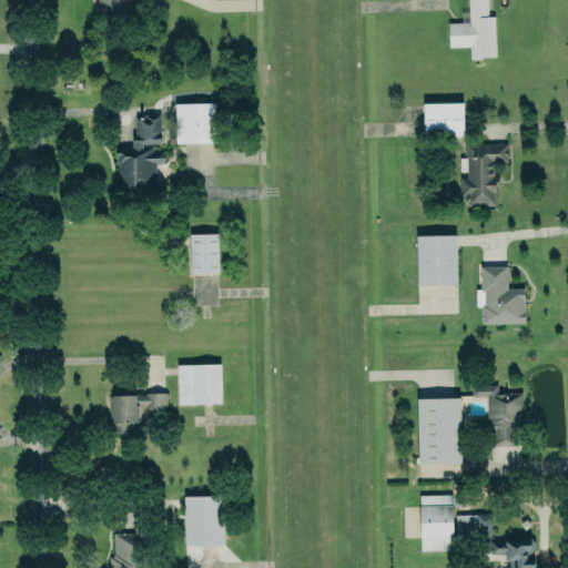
[(97,0),(97,11),(129,11),(129,0),(97,0)]
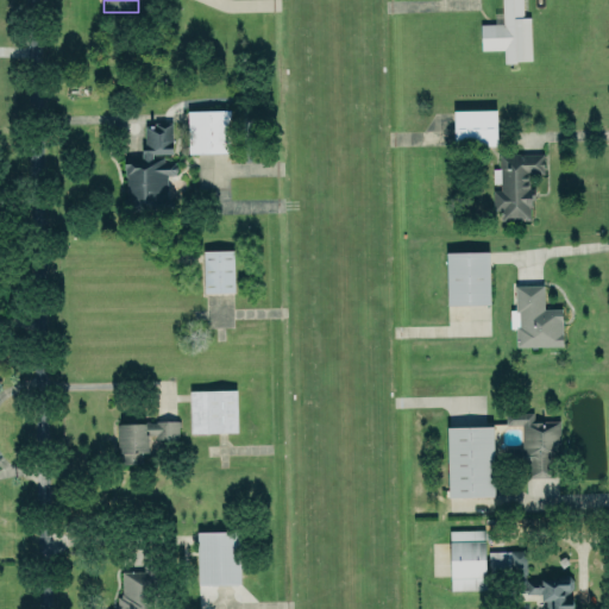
[(481,49),(503,49),(503,61),(531,61),(529,16),(522,17),(521,0),(501,0),(502,19),(479,19),(481,49)]
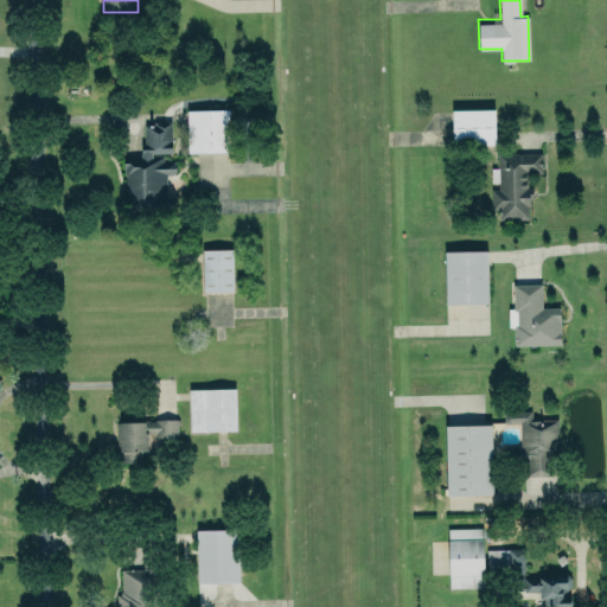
[(186,109),(187,152),(230,151),(229,109),(186,109)]
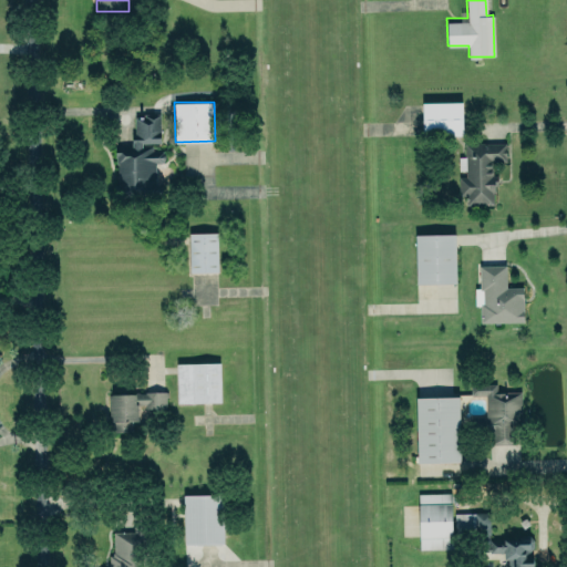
[(461,102),(421,102),(422,134),(462,134),(461,102)]
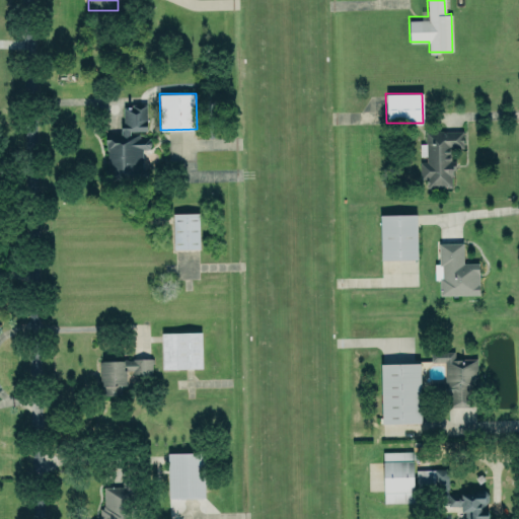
[(146,102),(147,130),(129,130),(129,133),(139,133),(140,136),(147,136),(147,138),(149,138),(149,139),(150,140),(151,143),(150,146),(149,146),(149,148),(142,148),(143,168),(145,168),(147,169),(148,171),(147,174),(145,176),(142,176),(142,178),(108,178),(107,149),(106,149),(106,143),(105,143),(105,133),(121,134),(121,123),(124,123),(124,105),(132,106),(132,102),(146,102)]
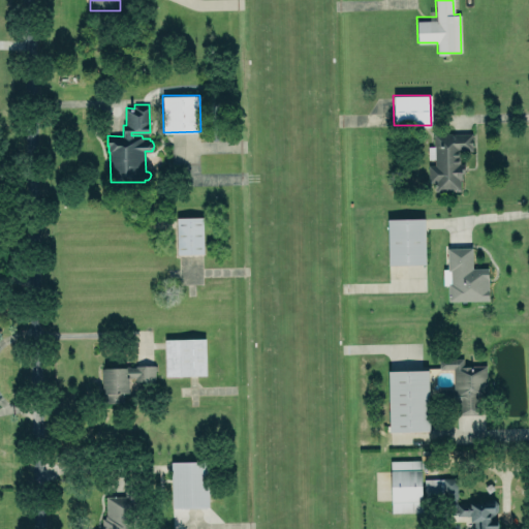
[(472,132),(432,133),(433,146),(427,146),(427,161),(428,181),(434,180),(435,190),(461,190),(461,162),(459,162),(459,151),(472,150),(472,132)]
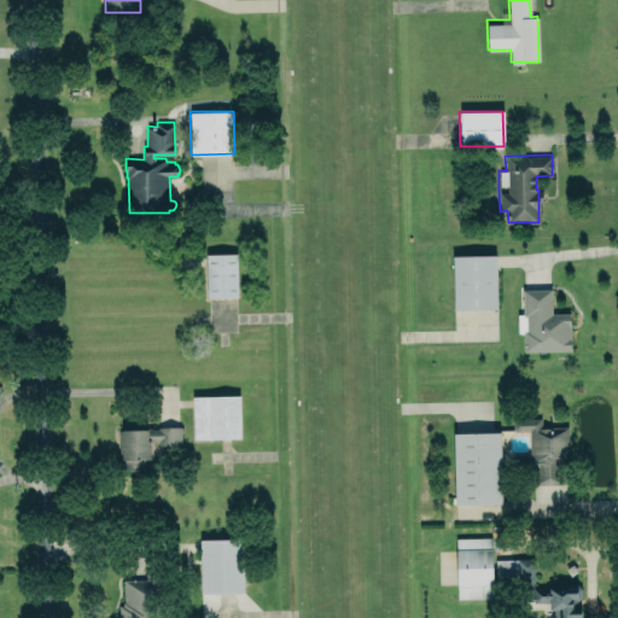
[(205,254),(207,297),(237,296),(237,252),(205,254)]
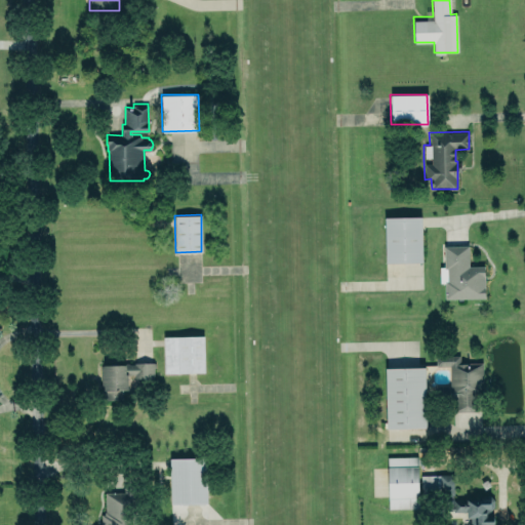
[(384,217),(385,263),(421,261),(420,216),(384,217)]
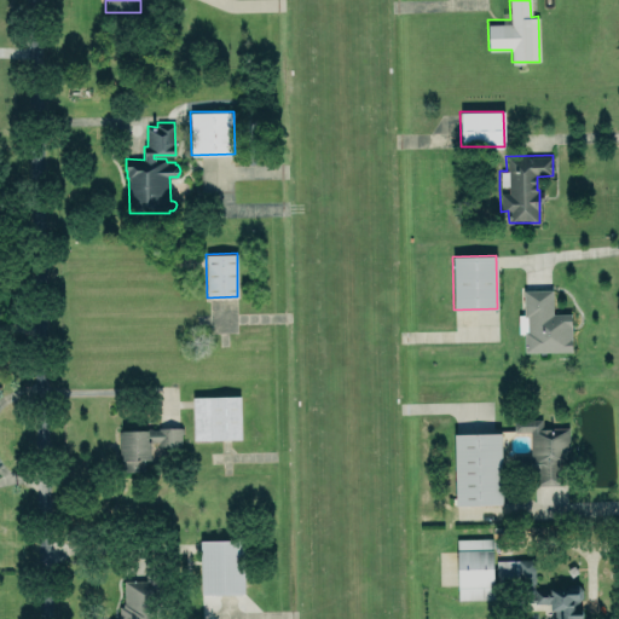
[(524,352),(571,351),(571,313),(553,313),(551,289),(522,289),(522,314),(518,314),(518,333),(522,333),(524,352)]
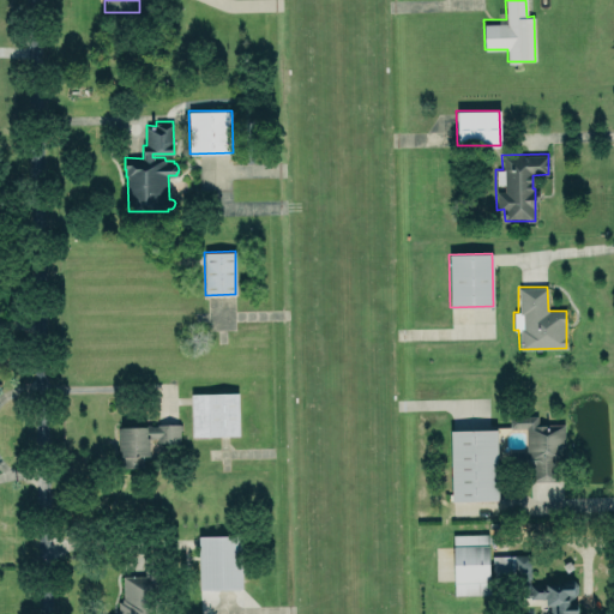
[(191,437),(239,435),(238,392),(191,393),(191,437)]
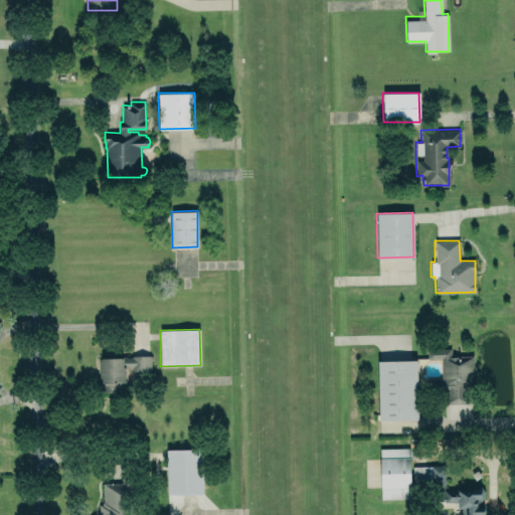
[(446,402),(467,402),(467,384),(473,384),(472,355),(452,355),(452,347),(427,347),(427,359),(441,358),(442,378),(428,378),(428,391),(446,391),(446,402)]
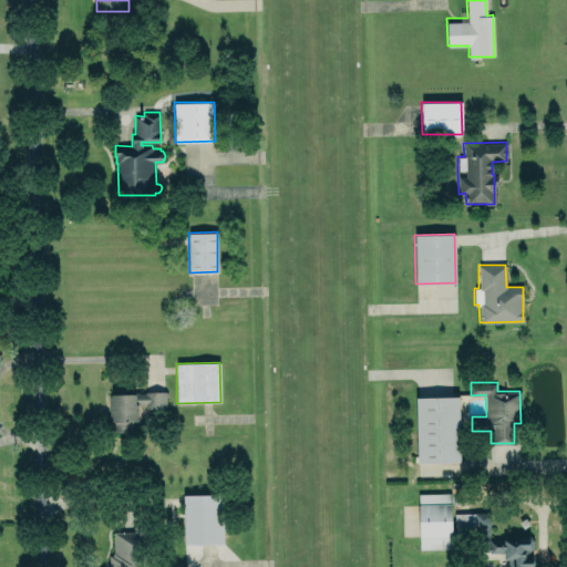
[(165,408),(165,392),(110,393),(111,432),(131,431),(131,421),(137,421),(137,408),(165,408)]
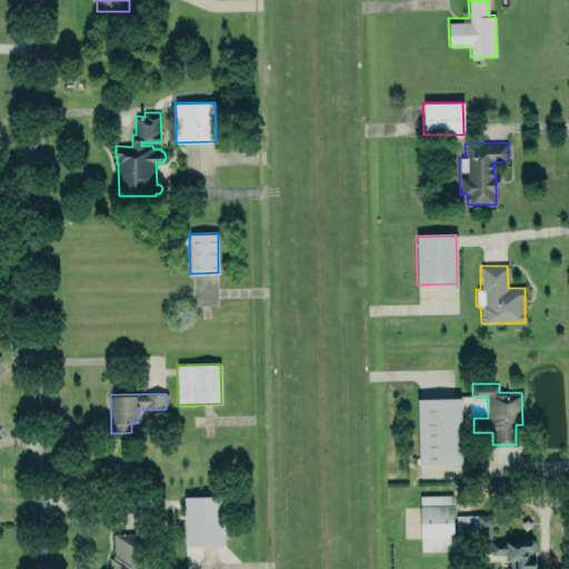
[(459,397),(417,398),(418,465),(461,463),(459,397)]
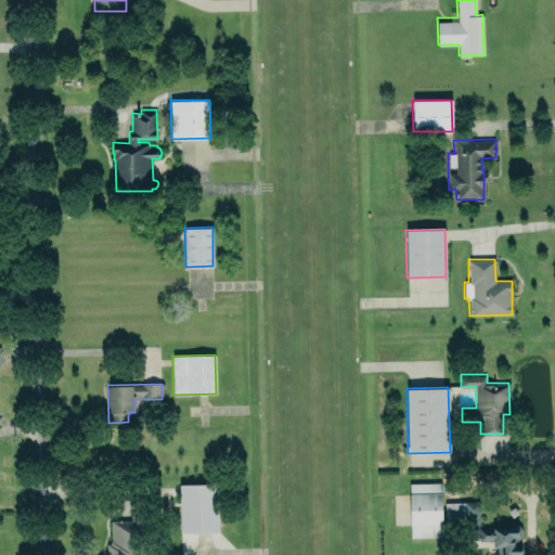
[(441,537),(441,482),(409,482),(410,538),(441,537)]
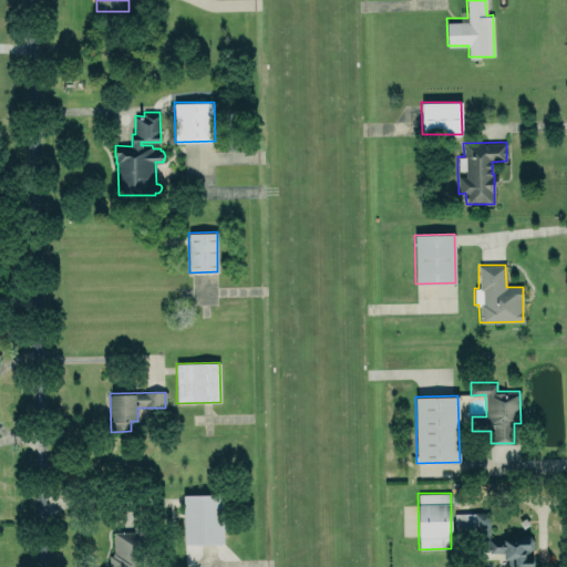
[(183,495),(184,544),(223,544),(223,494),(183,495)]
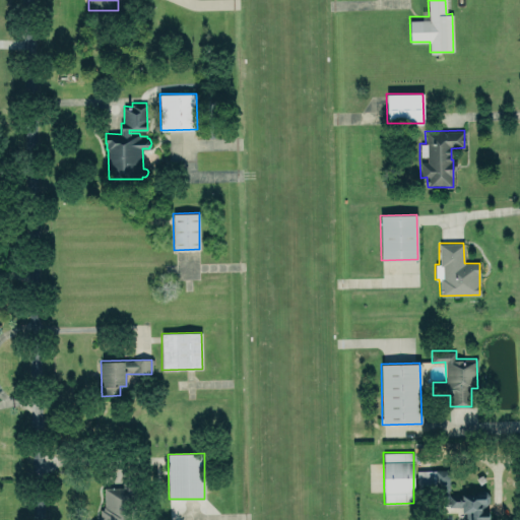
[(449,493),(449,469),(417,469),(417,492),(435,492),(435,506),(462,506),(462,519),(488,519),(488,493),(449,493)]
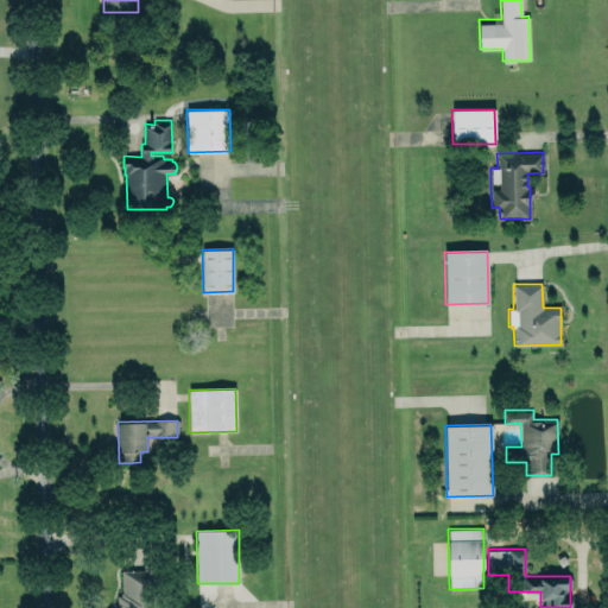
[(118,569),(119,607),(153,607),(153,568),(118,569)]
